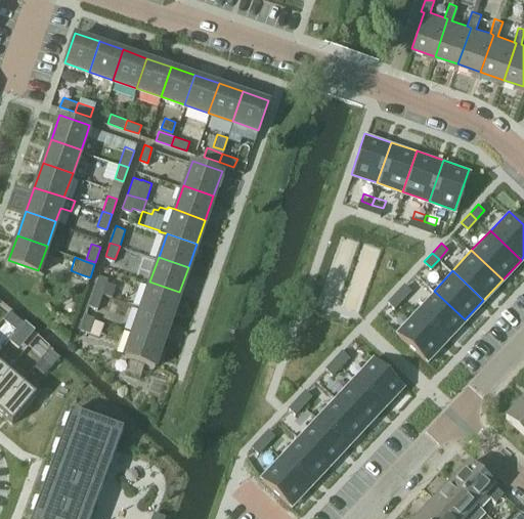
[(94,289),(103,292),(108,276),(99,273),(94,289)]
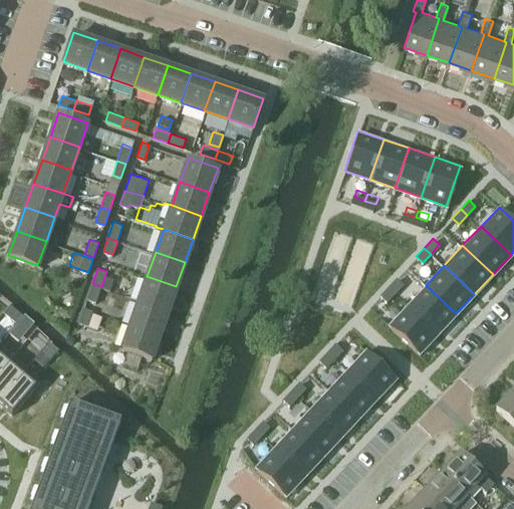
[(168,309),(176,286),(147,276),(139,298),(168,309)]
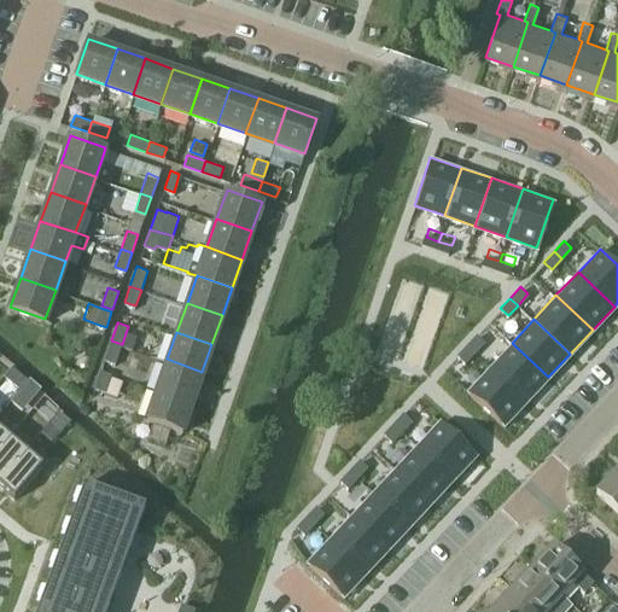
[(477,333),(467,344),(474,351),(485,341),(477,333)]
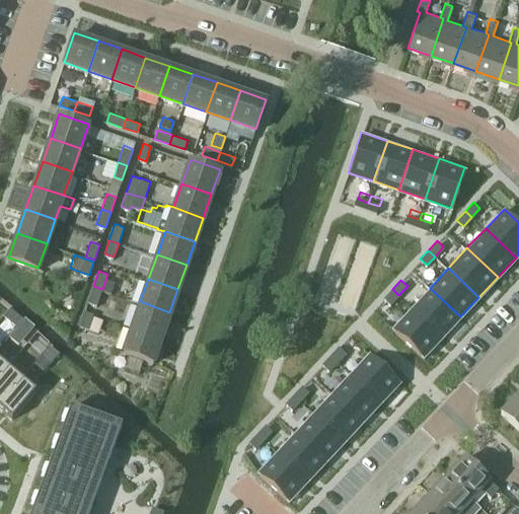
[(97,304),(102,289),(93,286),(87,301),(97,304)]
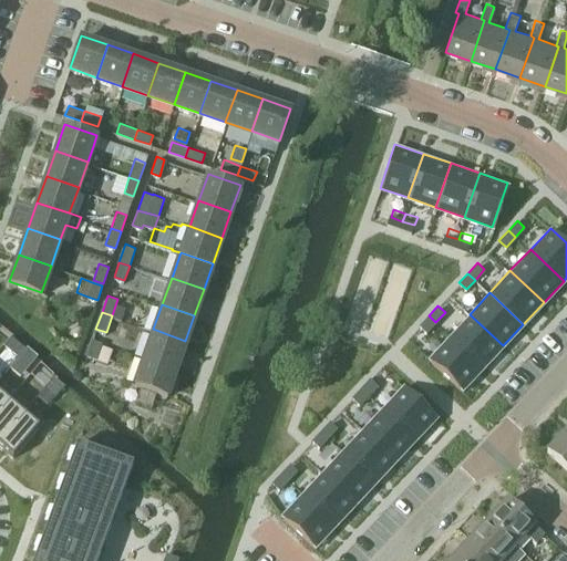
[(470,314),(449,335),(483,367),(503,345),(470,314)]
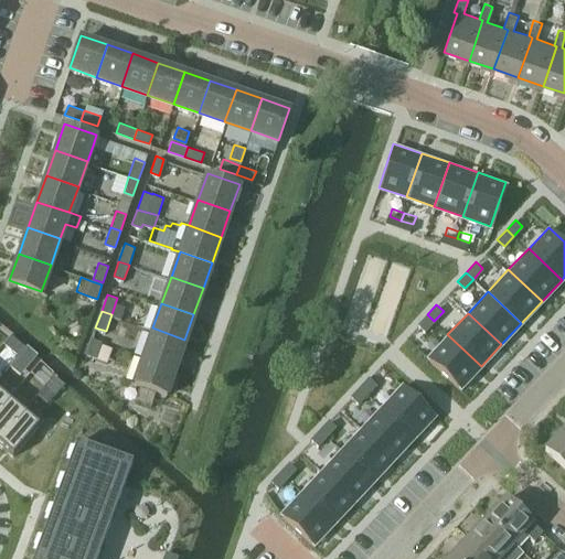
[(427,314),(418,324),(425,331),(434,321),(427,314)]
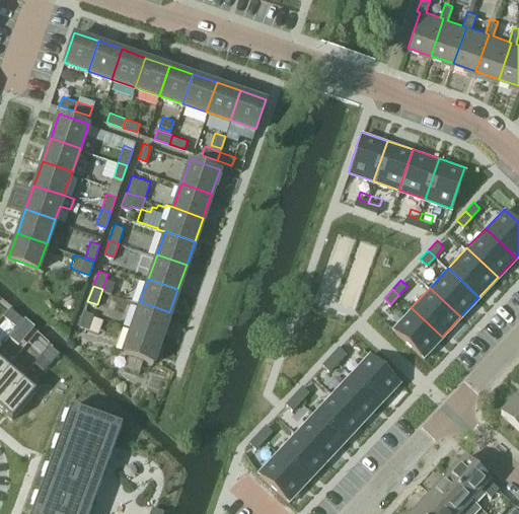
[(160,337),(169,312),(140,301),(132,326),(160,337)]
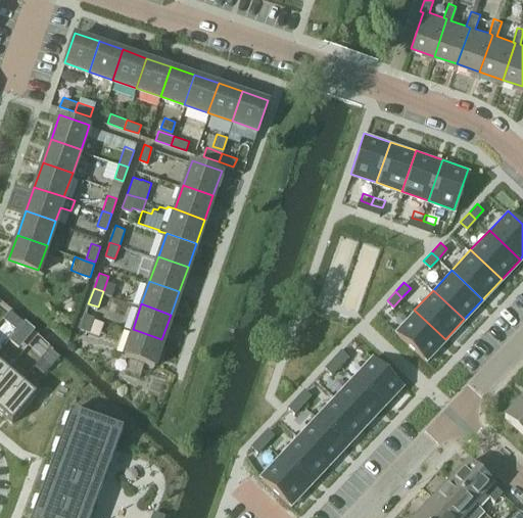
[(414,310),(394,330),(426,360),(445,339),(414,310)]
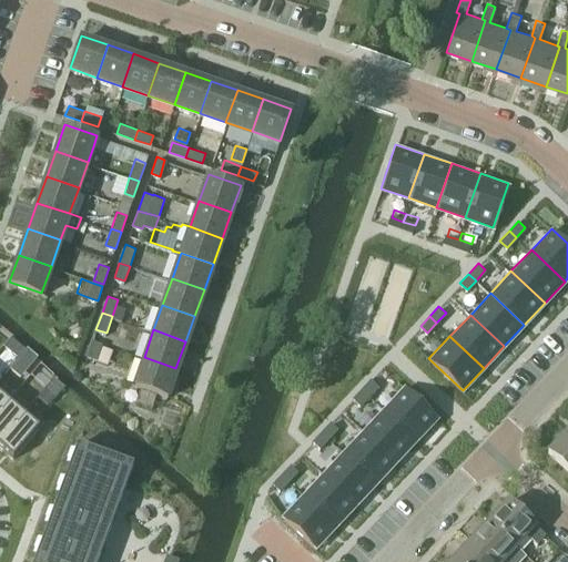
[(108,363),(113,347),(102,344),(103,341),(93,338),(87,356),(108,363)]
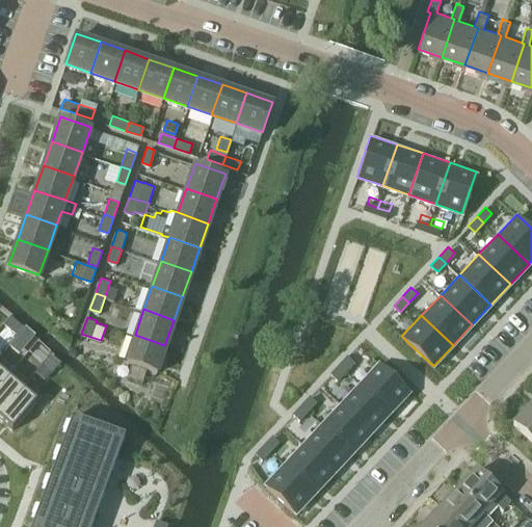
[(156,370),(164,345),(135,335),(126,360),(156,370)]
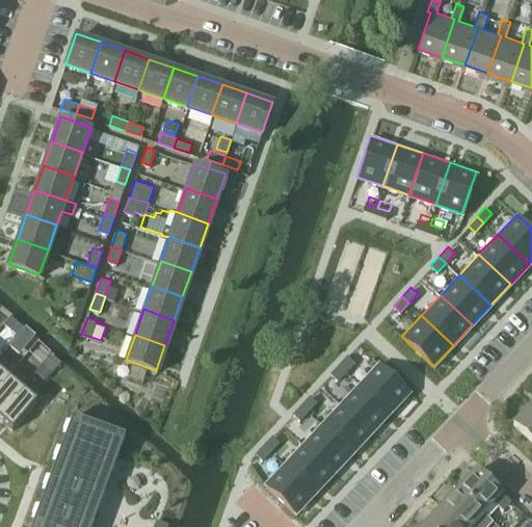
[(350,351),(341,362),(347,367),(356,358),(350,351)]
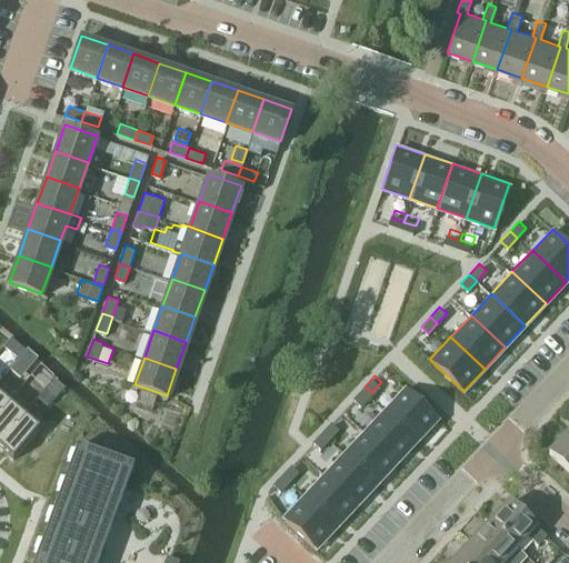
[(365,386),(355,396),(362,403),(371,392),(365,386)]
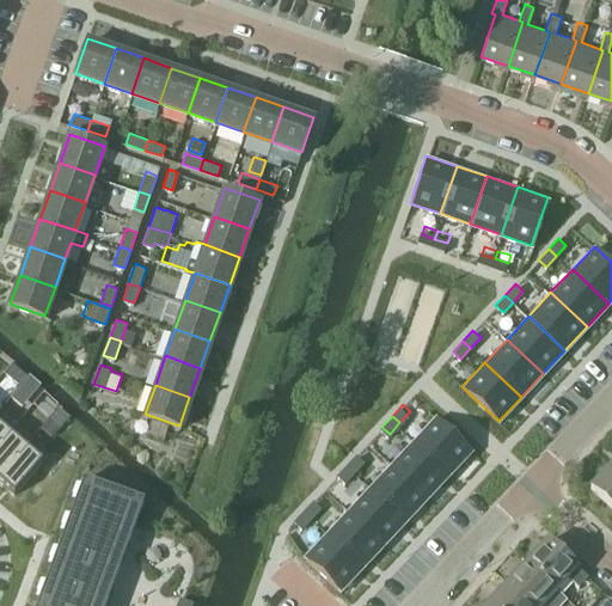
[(435,416),(414,440),(450,473),(471,450),(435,416)]
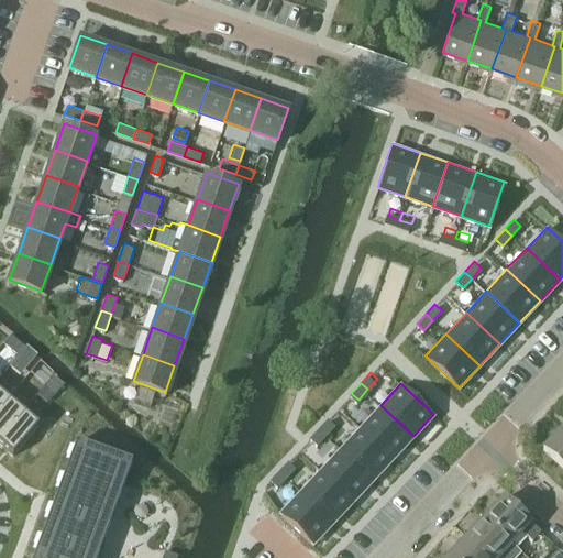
[(3,404),(0,407),(0,438),(19,417),(3,404)]
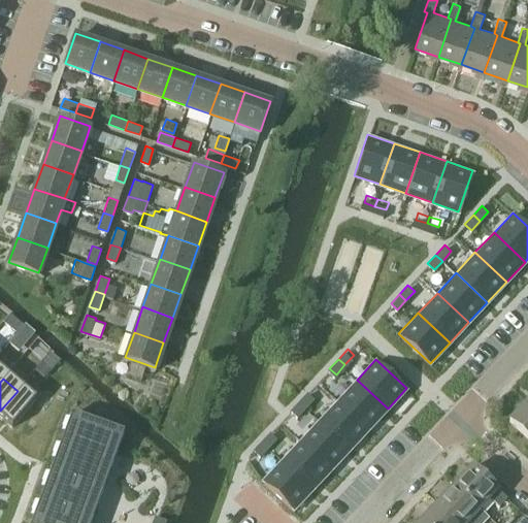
[(357,380),(338,399),(369,428),(388,409),(357,380)]
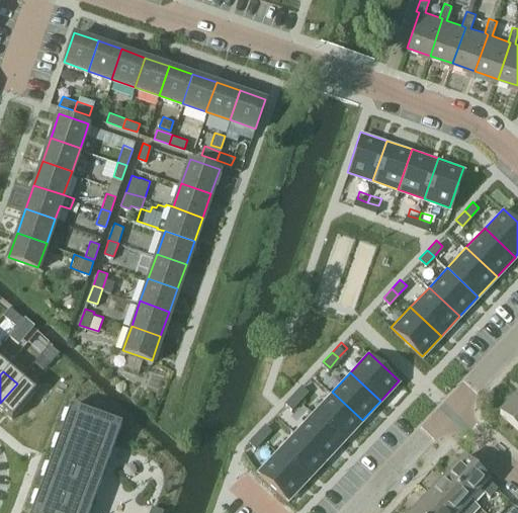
[(17,383),(0,403),(0,419),(6,425),(31,396),(17,383)]
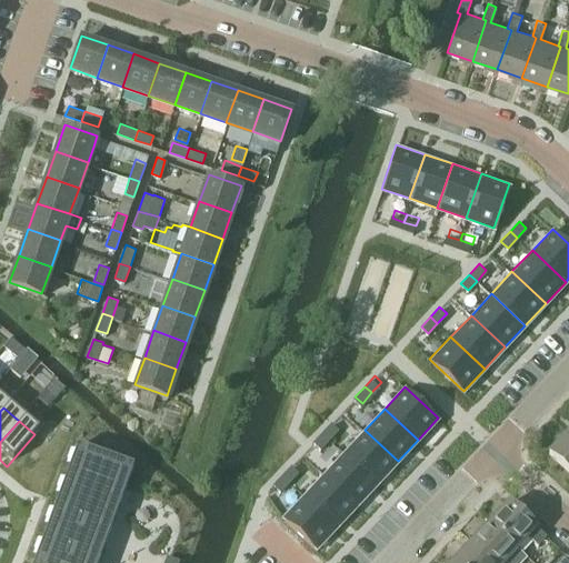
[(323,430),(313,441),(320,446),(330,436),(323,430)]
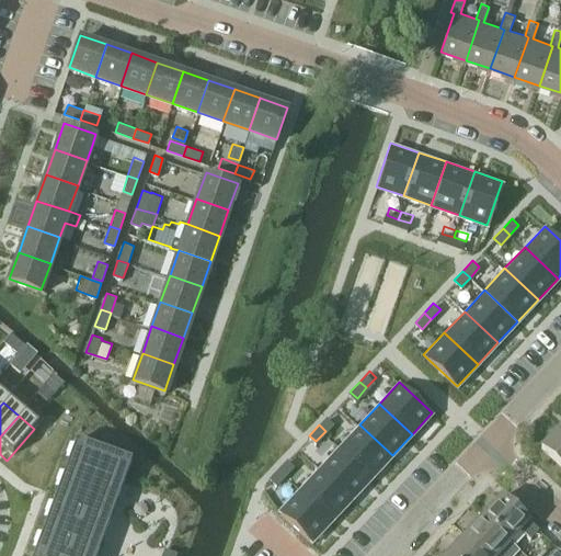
[(359,424),(339,446),(371,477),(392,455),(359,424)]
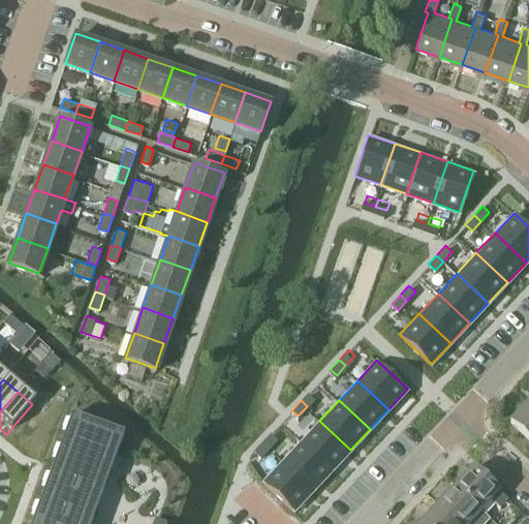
[(528,435),(528,400),(511,419),(528,435)]
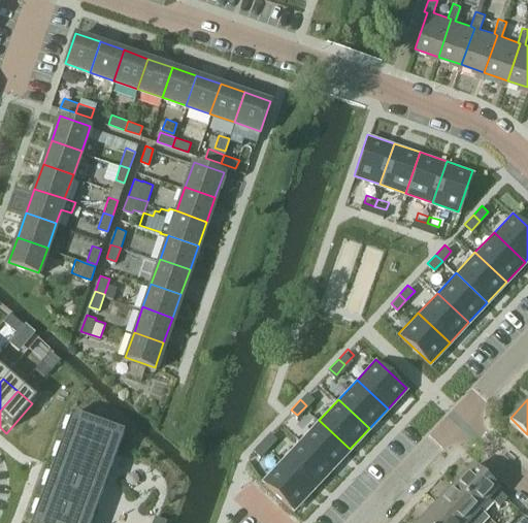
[(291,410),(282,419),(288,425),(297,415),(291,410)]
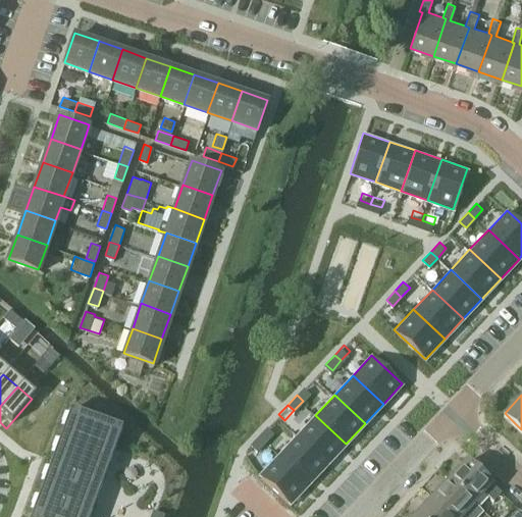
[(88,516),(122,425),(71,406),(30,516),(88,516)]
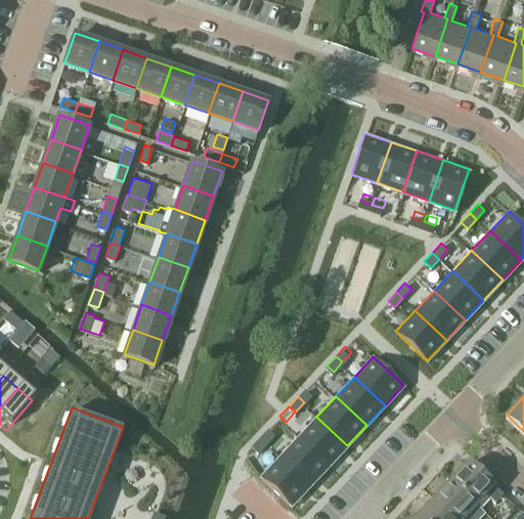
[(316,417),(298,436),(330,465),(347,445),(316,417)]
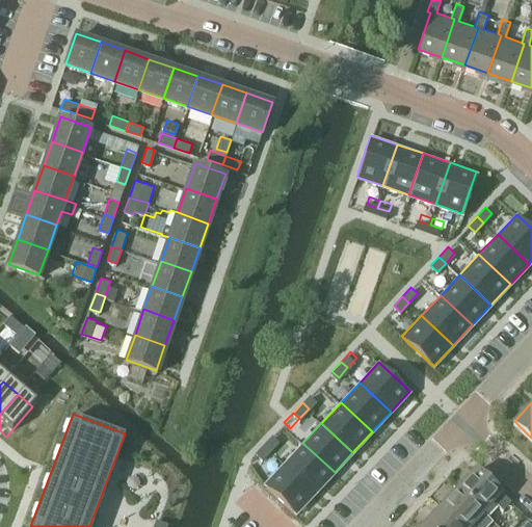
[(274,432),(265,443),(271,448),(281,439),(274,432)]
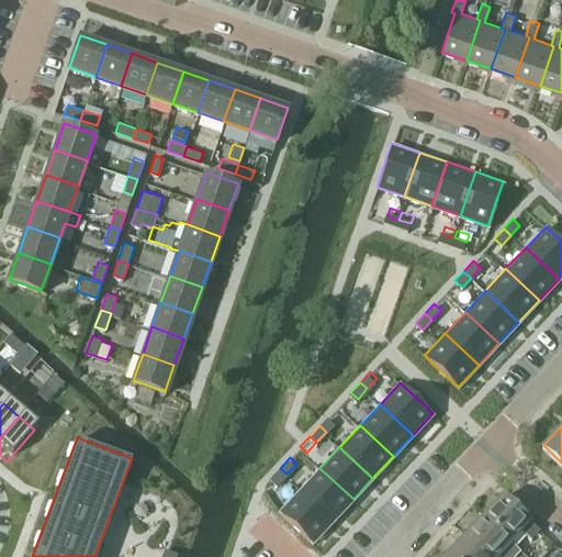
[(280,468),(270,478),(277,485),(287,474),(280,468)]
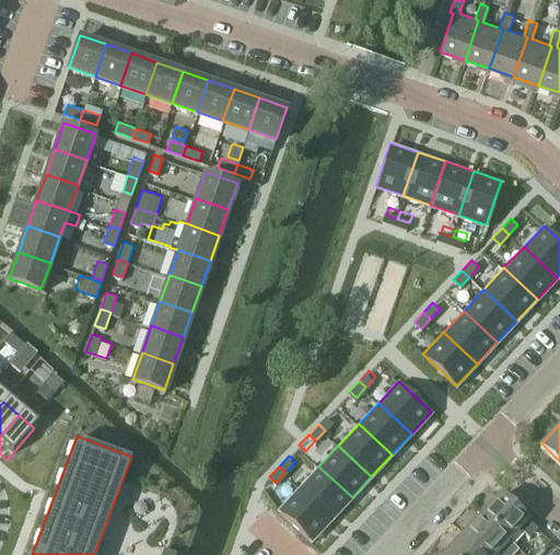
[(318,466),(299,487),(331,518),(352,497),(318,466)]
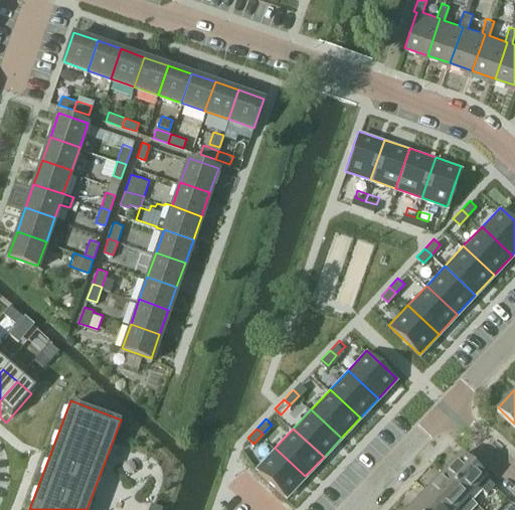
[(275,448),(256,468),(287,496),(305,476),(275,448)]
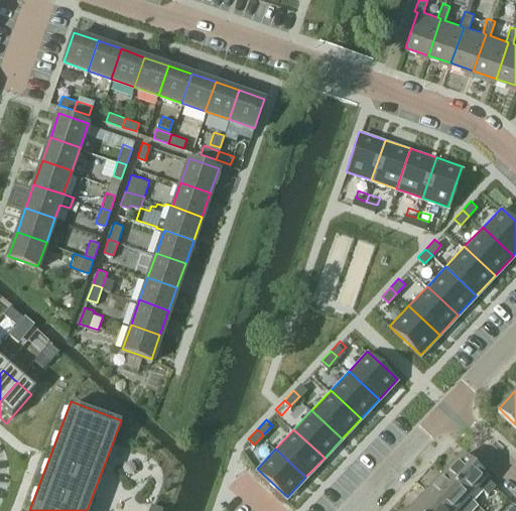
[(443,471),(470,494),(478,485),(488,494),(496,485),(487,476),(462,453),(443,471)]
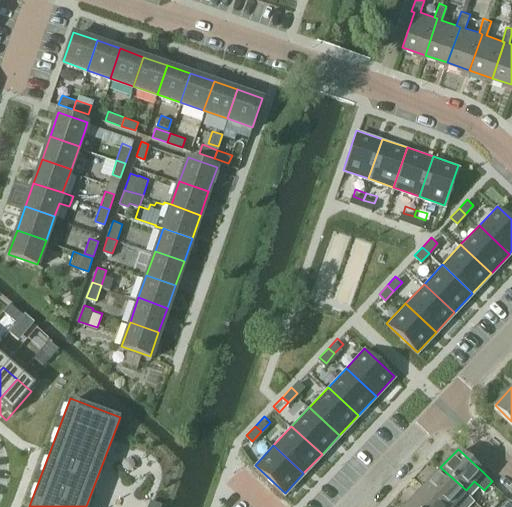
[(447,506),(450,506),(466,490),(440,467),(424,485),(447,506)]
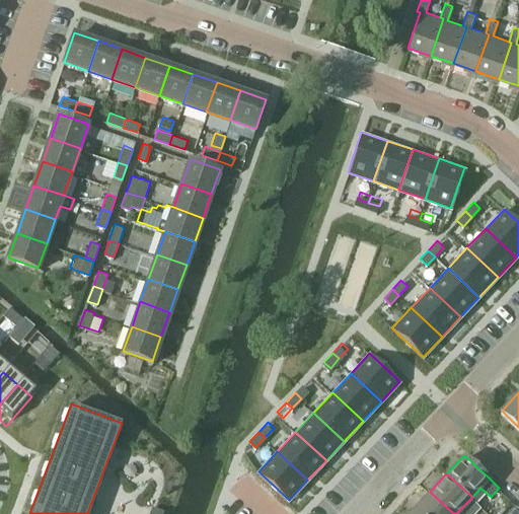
[(417,513),(453,513),(430,492),(413,510),(417,513)]
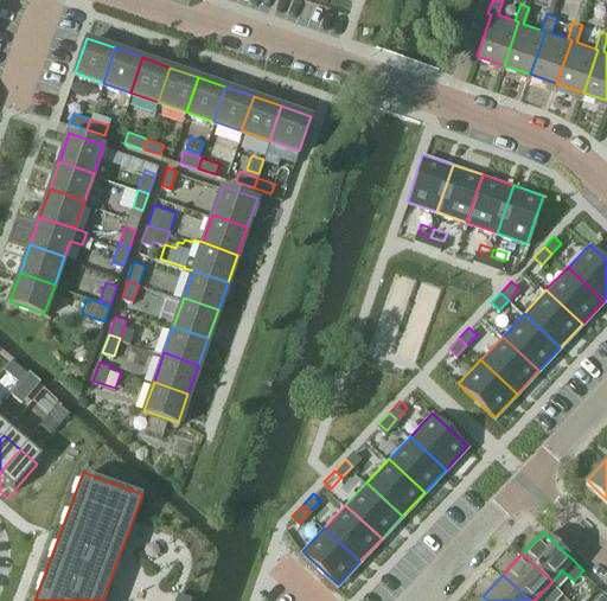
[(606,600),(606,592),(605,590),(594,600),(606,600)]
